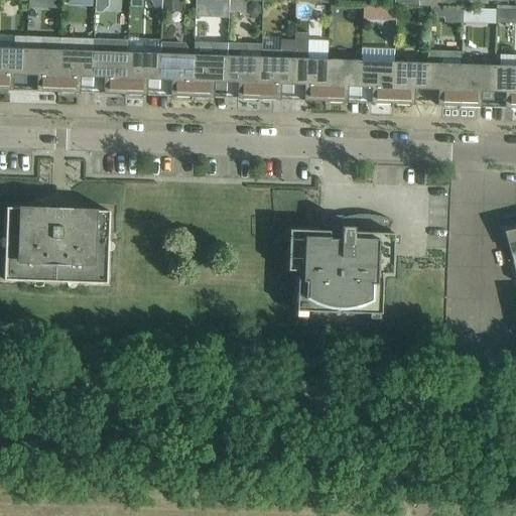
[(66,0),(67,8),(92,9),(91,0),(66,0)]
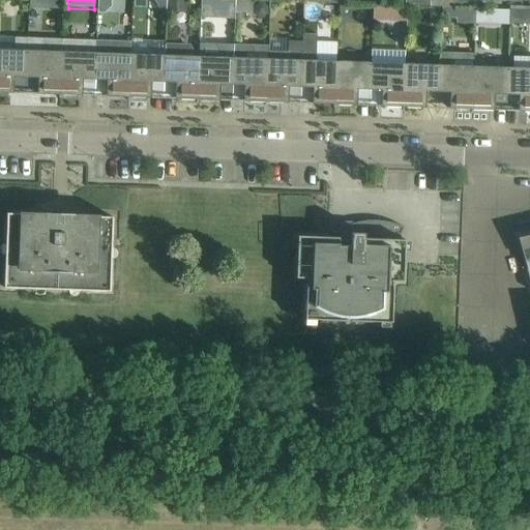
[(234,19),(234,0),(224,0),(223,19),(224,19),(234,19)]
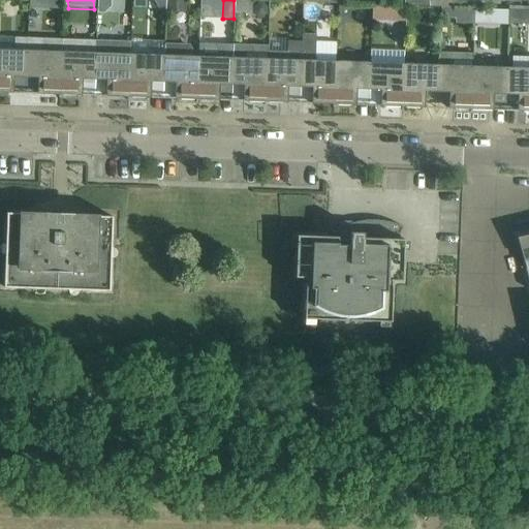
[(186,1),(167,1),(167,13),(186,13),(186,1)]
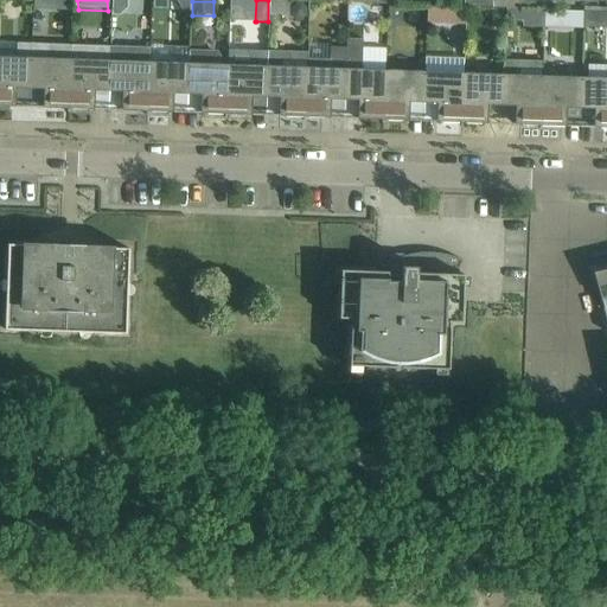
[(268,4),(268,17),(288,17),(288,4),(268,4)]
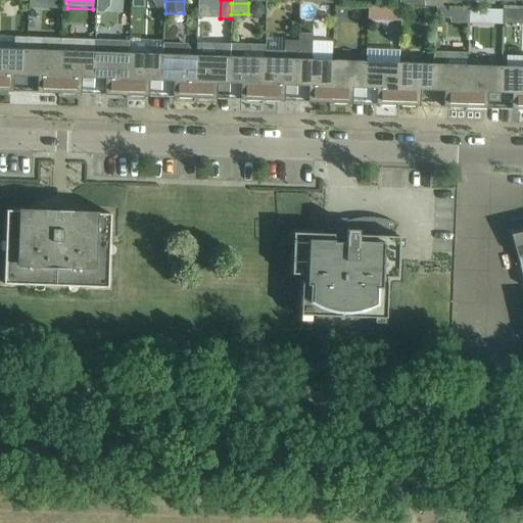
[(251,7),(250,12),(254,16),(260,17),(265,13),(265,7),(260,3),(255,3),(251,7)]
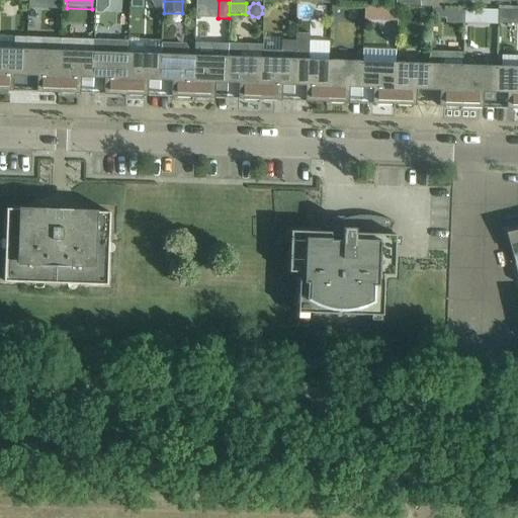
[(364,4),(364,18),(376,19),(377,5),(364,4)]
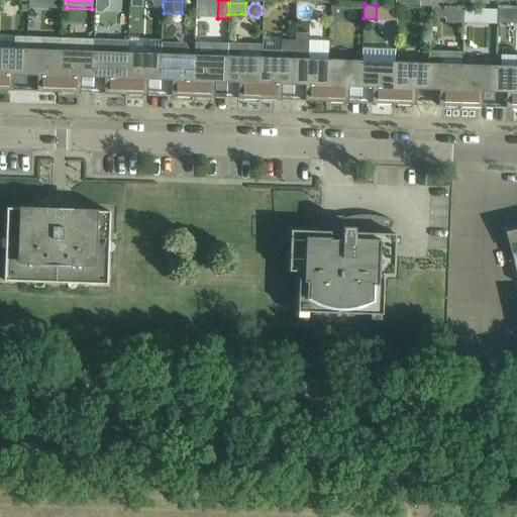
[(334,17),(341,18),(344,15),(345,7),(334,7),(334,17)]
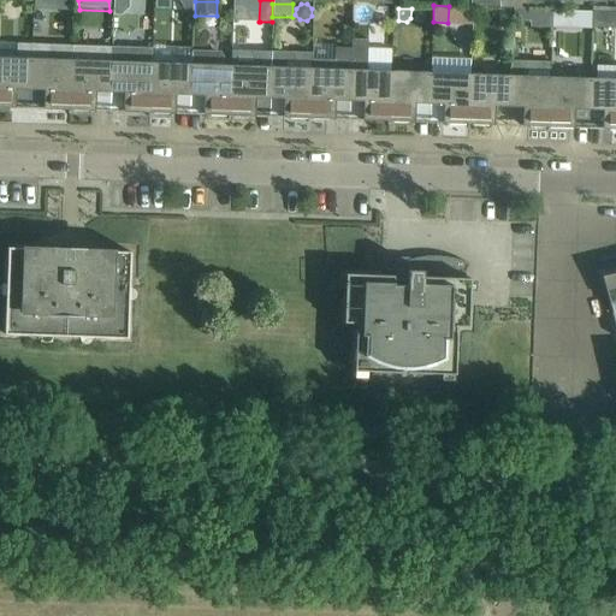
[(515,9),(514,21),(531,21),(532,10),(515,9)]
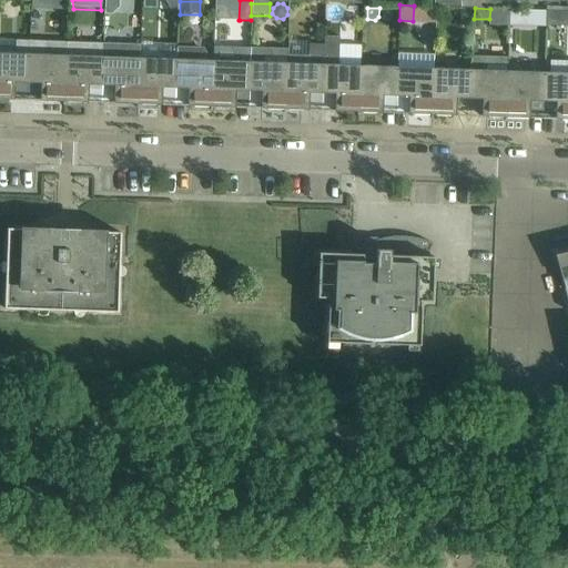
[(547,11),(547,26),(560,26),(560,12),(547,11)]
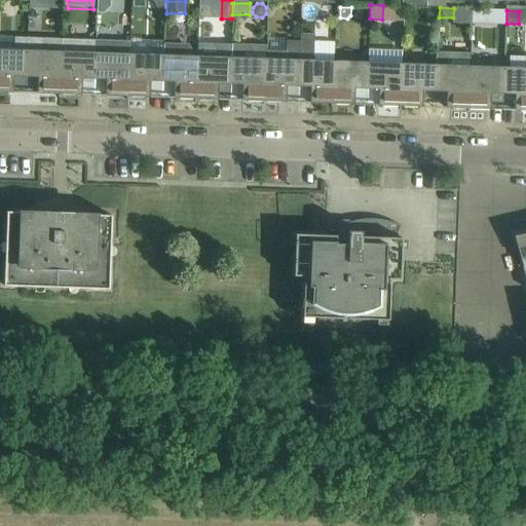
[(473,11),(472,22),(483,22),(483,11),(473,11)]
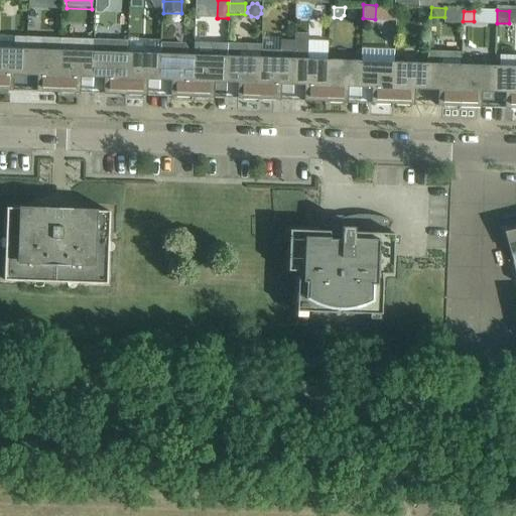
[(13,48),(0,47),(0,90),(13,91),(13,75),(25,76),(27,36),(14,36),(13,48)]
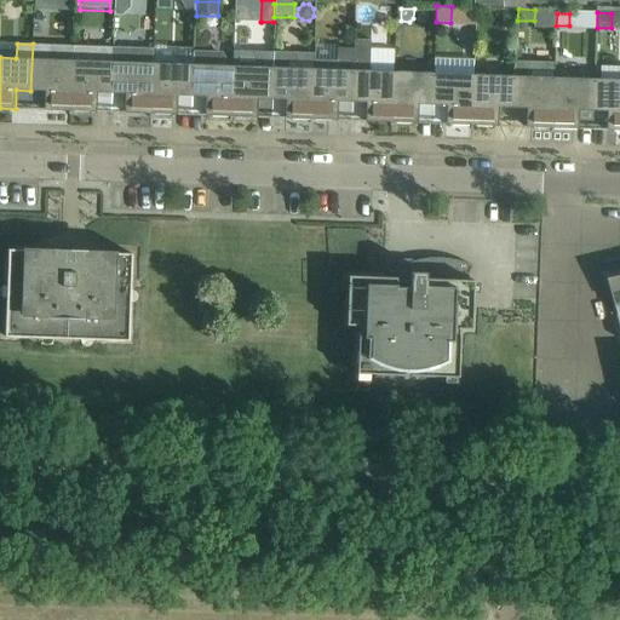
[(33,44),(30,91),(45,91),(44,110),(70,112),(73,46),(33,44)]
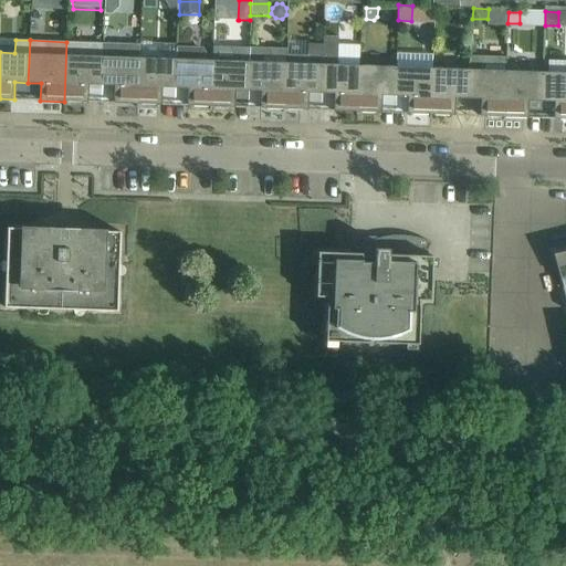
[(66,42),(64,102),(87,102),(88,85),(101,85),(102,56),(103,43),(66,42)]
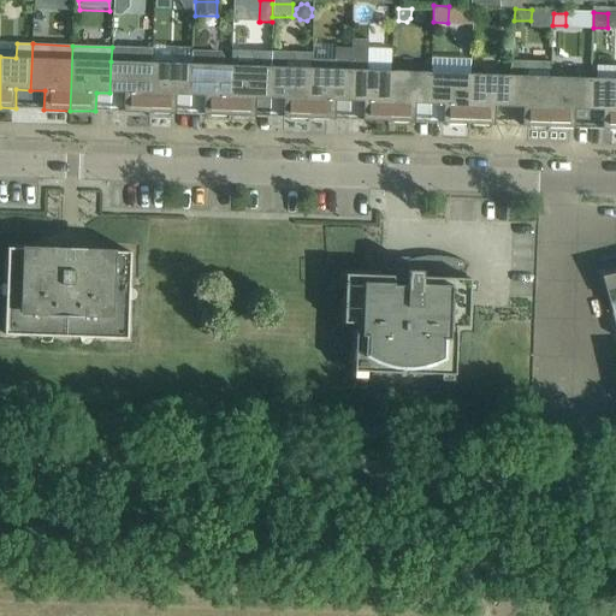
[(335,69),(311,69),(309,119),(335,119),(336,101),(349,101),(351,48),(335,47),(335,69)]
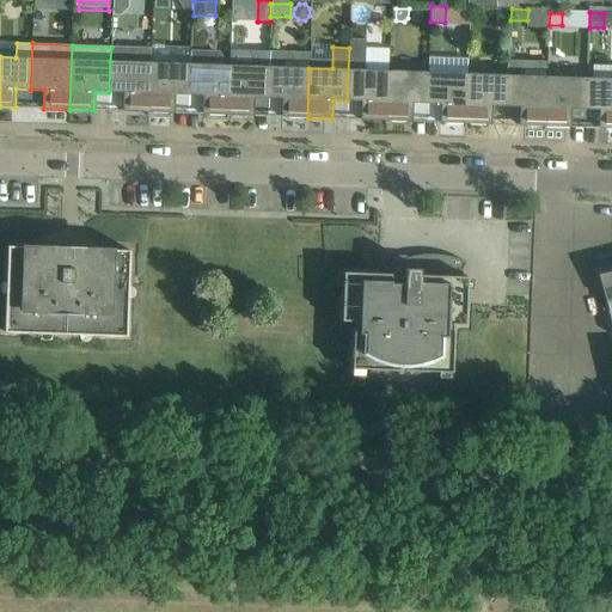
[(366,48),(349,48),(347,101),(361,102),(361,120),(386,121),(389,71),(365,69),(366,48)]
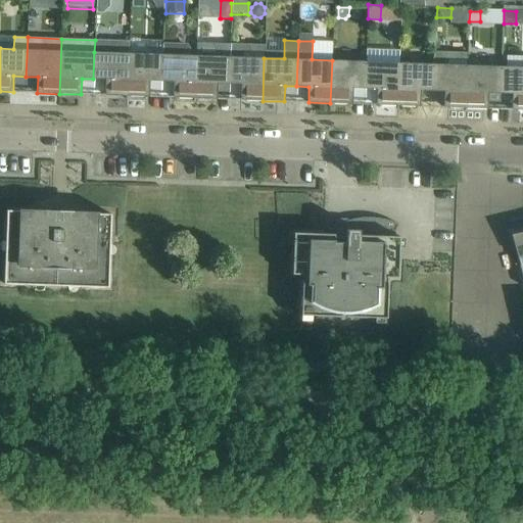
[(231,45),(230,57),(229,84),(241,84),(240,100),(263,101),(264,58),(265,46),(231,45)]
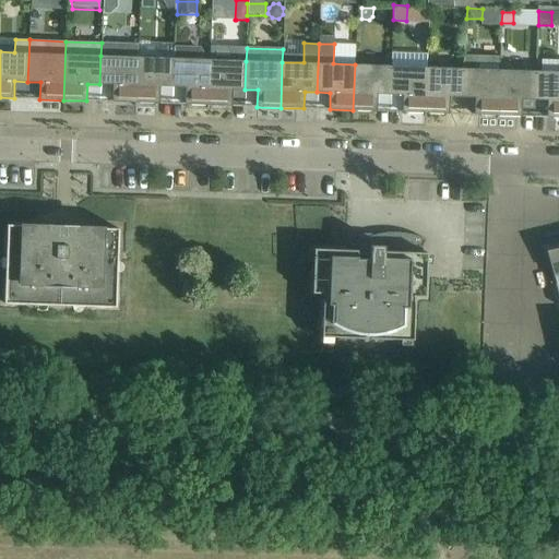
[(464,55),(463,69),(462,97),(475,97),(474,115),(498,116),(499,70),(500,57),(464,55)]
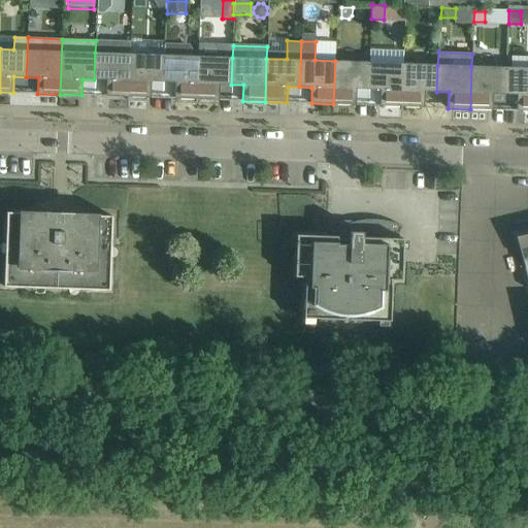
[(130,54),(95,53),(94,79),(106,79),(106,96),(128,97),(130,54)]
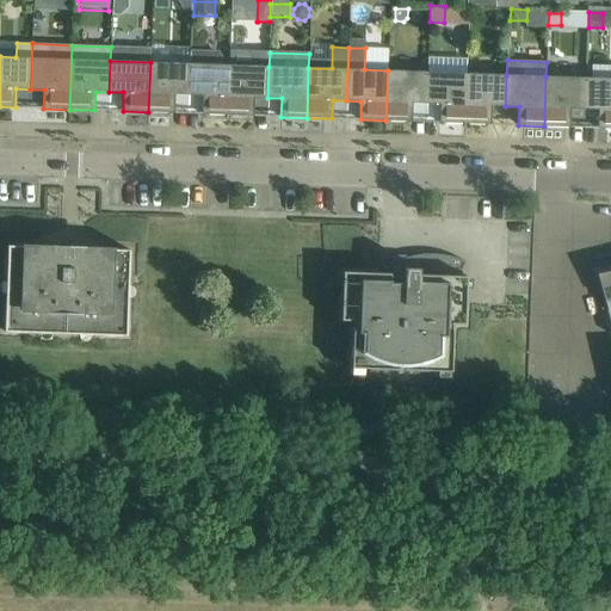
[(150,62),(148,112),(174,113),(174,94),(189,94),(190,63),(150,62)]
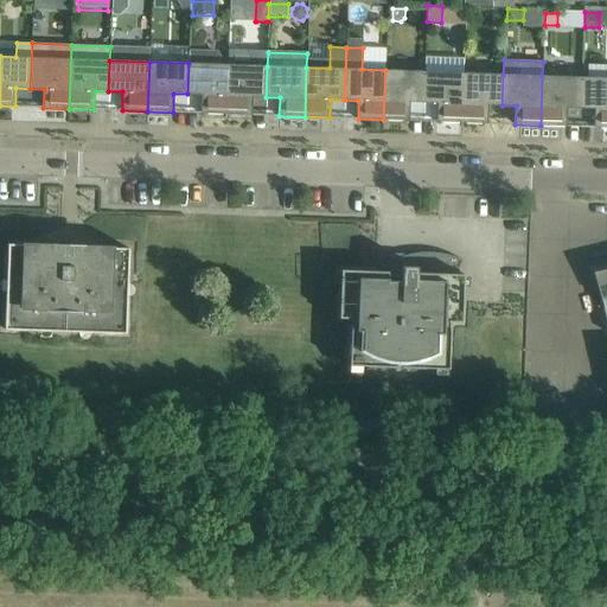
[(189,63),(187,94),(202,95),(200,114),(227,114),(228,64),(189,63)]
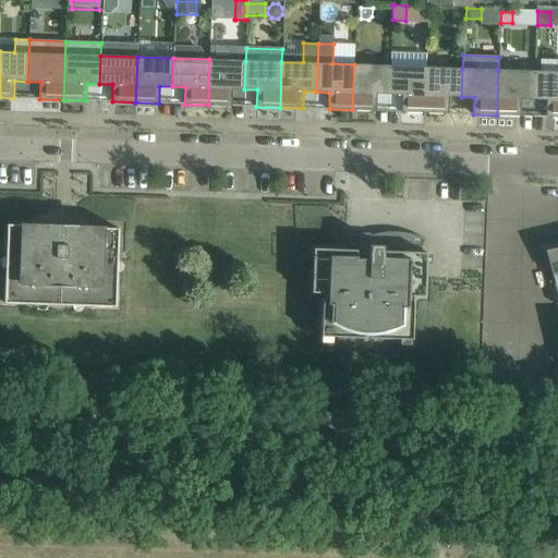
[(245,61),(209,59),(208,105),(231,106),(231,88),(244,89),(245,61)]
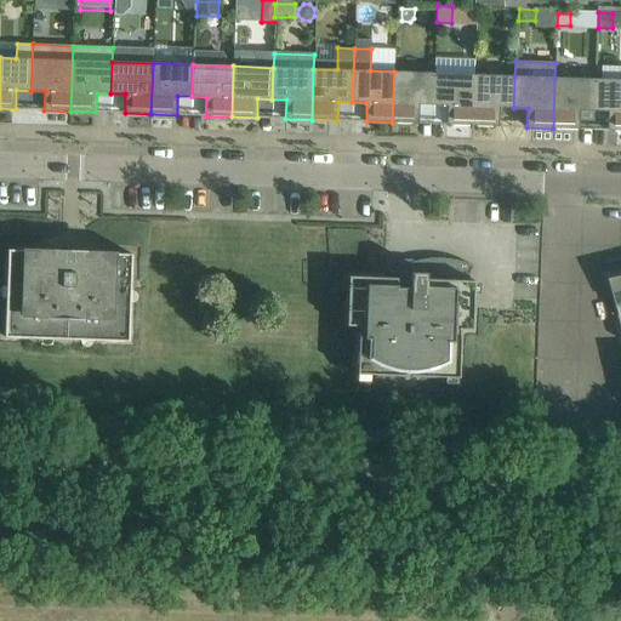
[(394,72),(392,123),(417,124),(419,104),(433,106),(434,73),(394,72)]
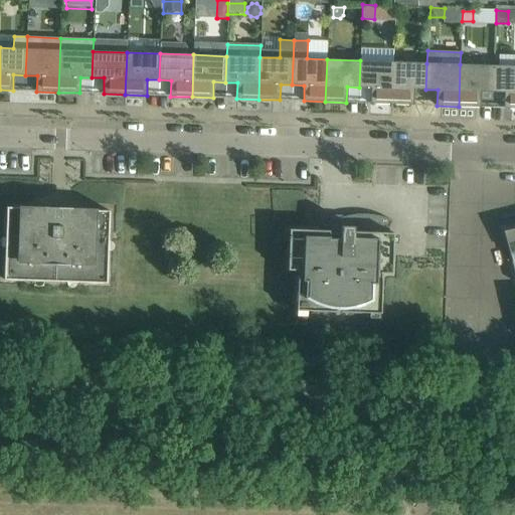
[(360,60),(359,88),(370,88),(370,104),(391,105),(393,62),(360,60)]
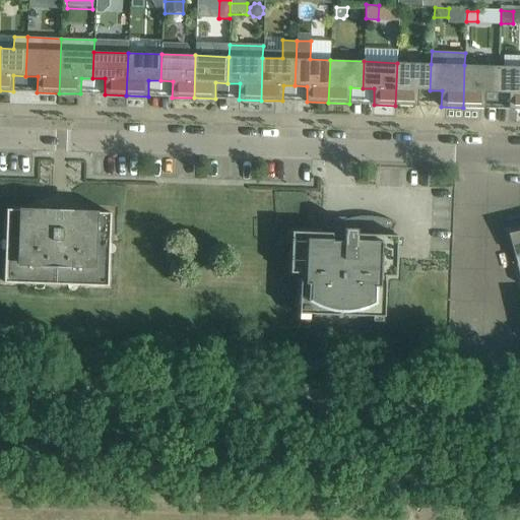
[(431,64),(397,63),(395,106),(417,106),(417,90),(430,90),(431,64)]
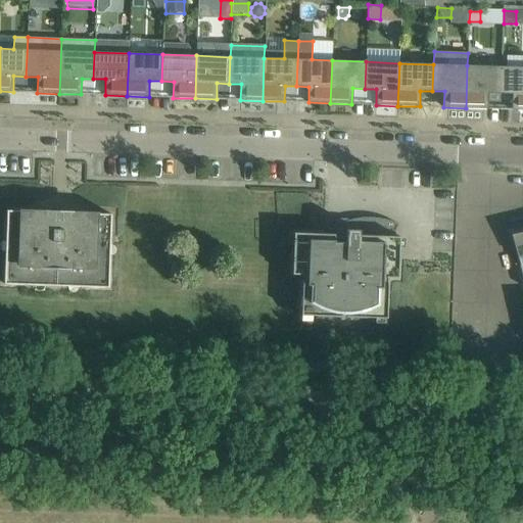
[(467,65),(466,108),(487,109),(488,93),(501,93),(501,66),(467,65)]
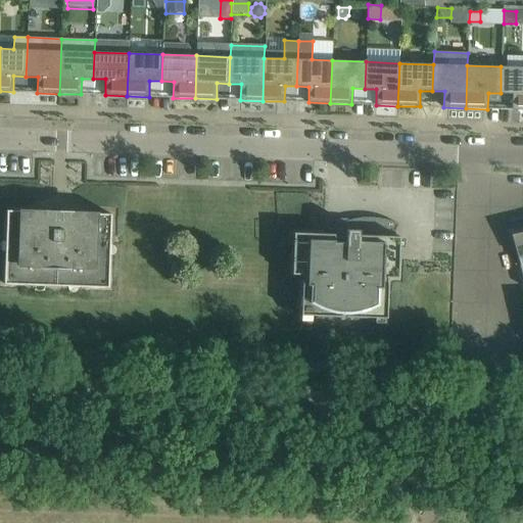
[(522,66),(501,66),(501,93),(512,94),(512,110),(522,109),(522,66)]
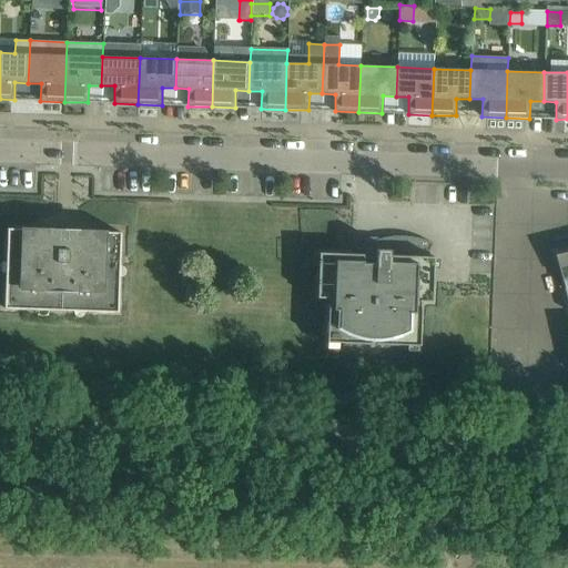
[(4,308),(34,310),(38,310),(38,303),(48,303),(48,310),(74,311),(74,304),(84,304),(83,311),(118,313),(121,232),(7,229),(6,262),(13,263),(12,272),(6,272),(4,308)]
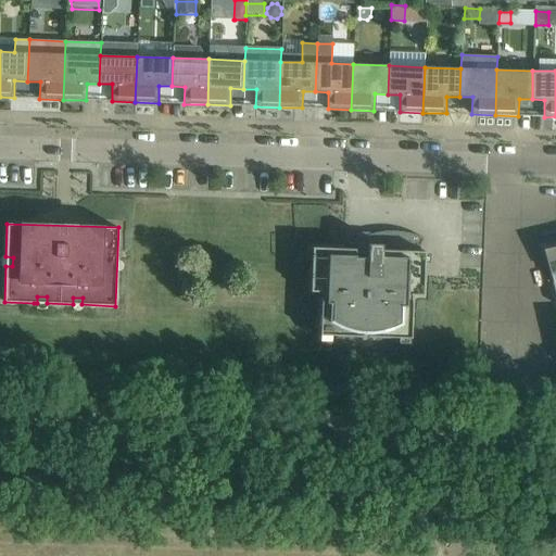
[(409,329),(409,338),(412,338),(413,301),(412,301),(412,295),(424,295),(425,251),(417,251),(417,245),(420,245),(424,238),(411,234),(396,231),(382,231),(369,235),(368,252),(356,251),(356,240),(350,243),(354,249),(312,248),(312,249),(320,249),(320,258),(312,258),(311,291),(323,291),(323,298),(321,298),(319,335),(321,335),(321,327),(331,327),(331,335),(363,337),(363,336),(367,336),(367,337),(400,338),(400,329),(409,329)]
